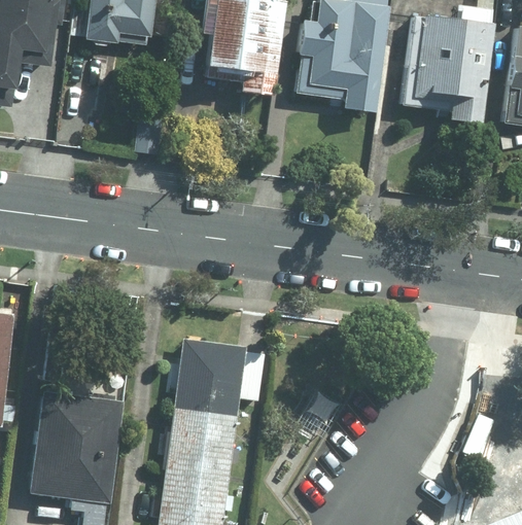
[(0,0),(0,108),(8,110),(10,89),(15,90),(20,51),(40,54),(39,64),(55,65),(59,25),(62,25),(64,0),(0,0)]
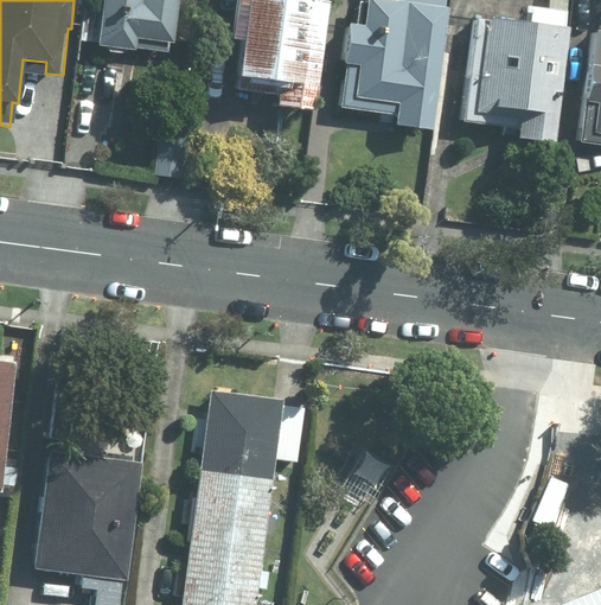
[(104,0),(100,48),(139,51),(140,40),(174,43),(178,0),(104,0)]
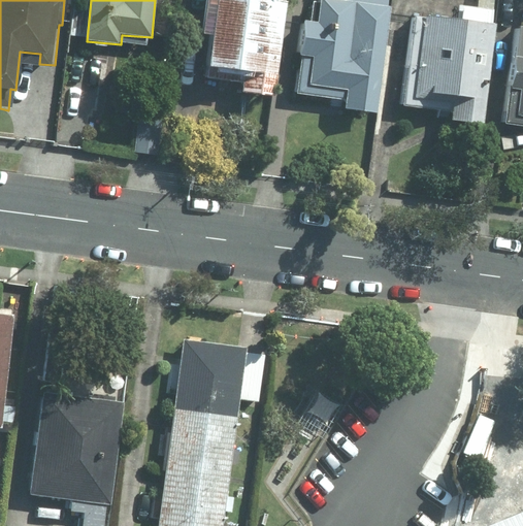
[(280,0),(201,0),(198,34),(207,35),(203,68),(246,72),(244,79),(243,92),(278,95),(288,0),(280,0)]
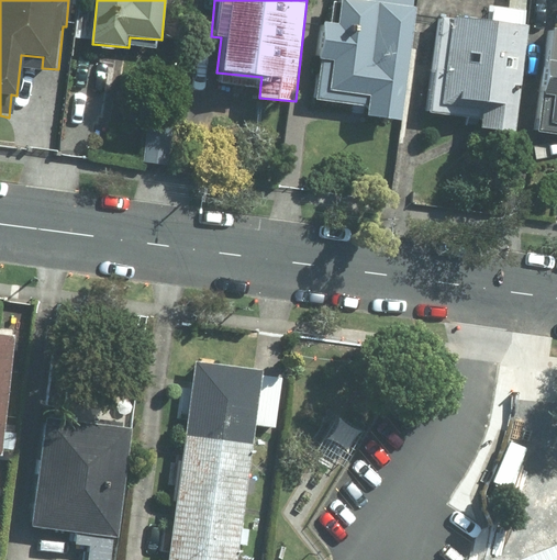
[(333,0),(332,21),(323,21),(315,102),(366,105),(365,116),(402,120),(412,0),(333,0)]
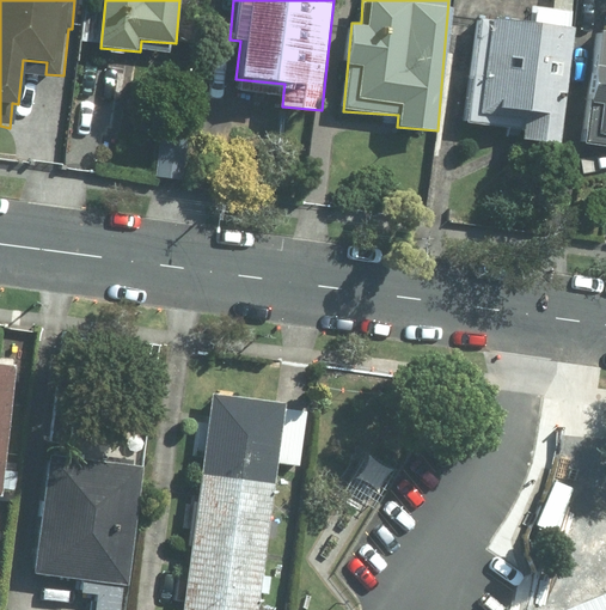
[(531,19),(477,16),(469,123),(522,128),(521,139),(562,142),(573,7),(532,4),(531,19)]
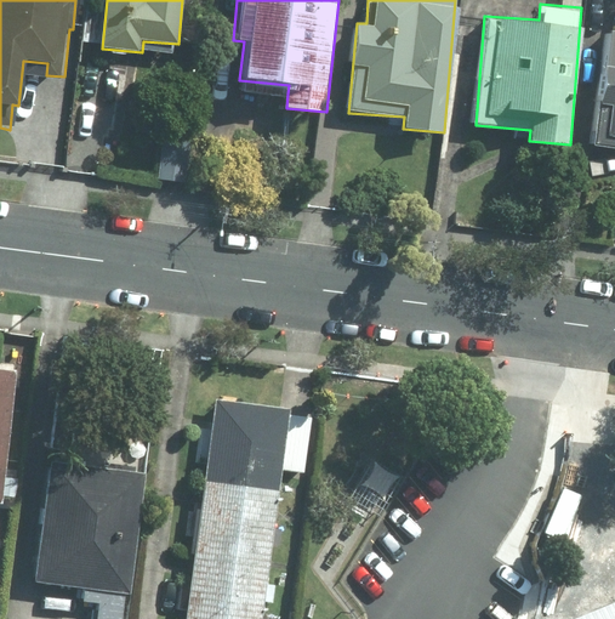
[(614,29),(608,28),(596,142),(614,143),(614,29)]
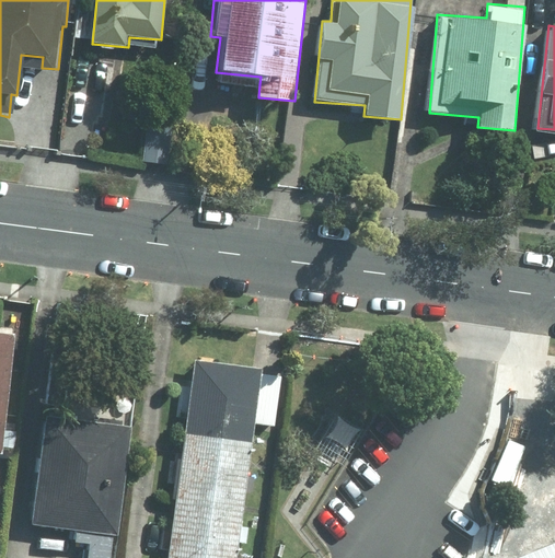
[(0,429),(11,330),(0,328),(0,429)]
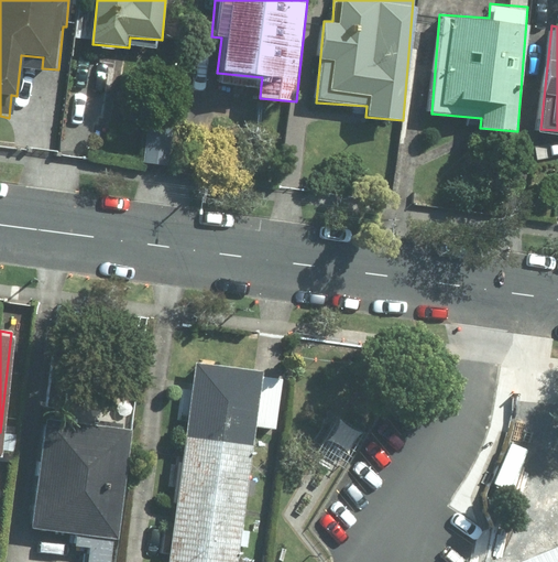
[(237,561),(254,424),(277,427),(284,378),(262,375),(263,368),(195,359),(168,561),(237,561)]
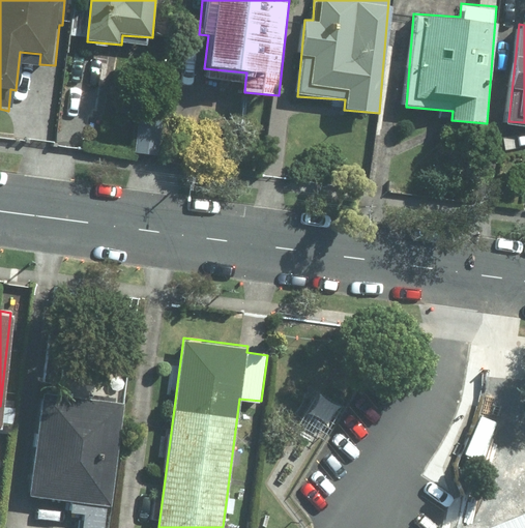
[(42,391),(29,492),(73,498),(70,509),(85,511),(82,527),(103,527),(107,502),(109,503),(122,402),(42,391)]
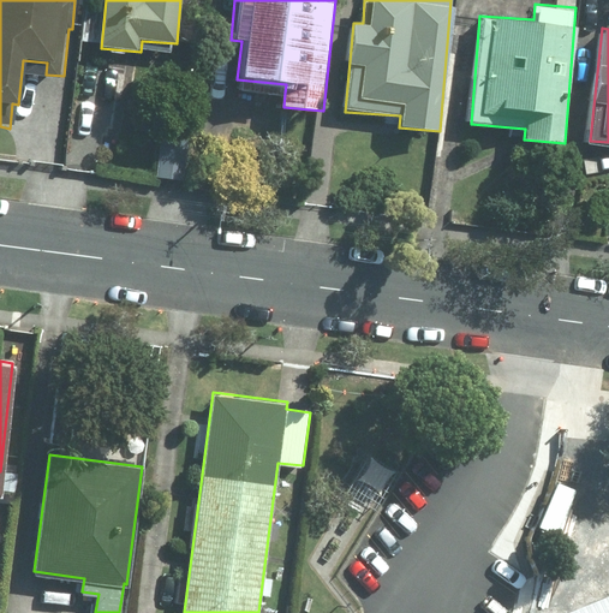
All buildings are outlined.
